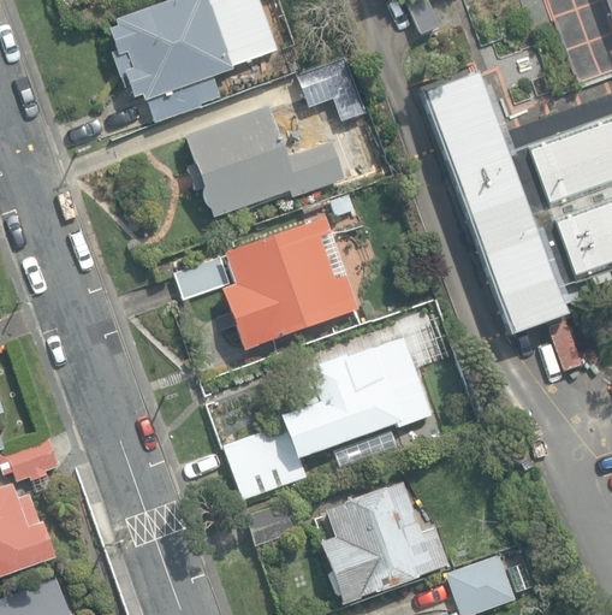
[(278,48),(259,0),(170,0),(116,19),(118,25),(110,29),(119,55),(113,58),(119,75),(124,72),(134,98),(144,94),(154,123),(203,106),(202,102),(220,96),(213,76),(233,69),(232,65),(278,48)]
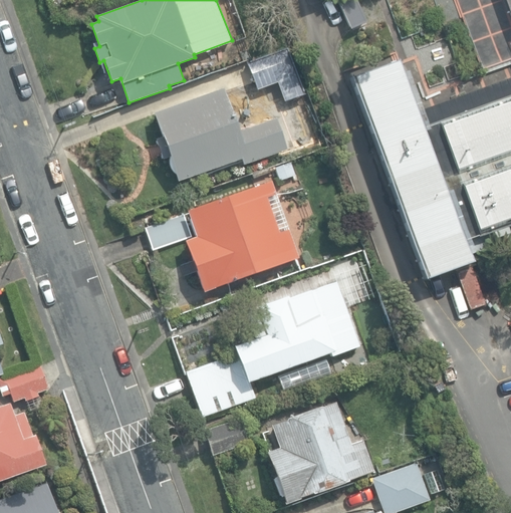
[(451,0),(481,80),(510,69),(510,77),(418,112),(400,61),(352,77),(423,280),(474,261),(465,240),(481,234),(482,237),(497,232),(498,236),(510,232),(510,227),(510,0),(451,0)]
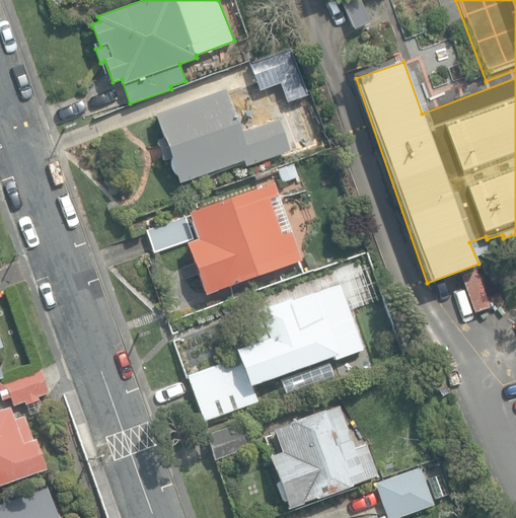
[(281,83),(288,101),(302,96),(286,51),(250,64),(261,91),(281,83)]
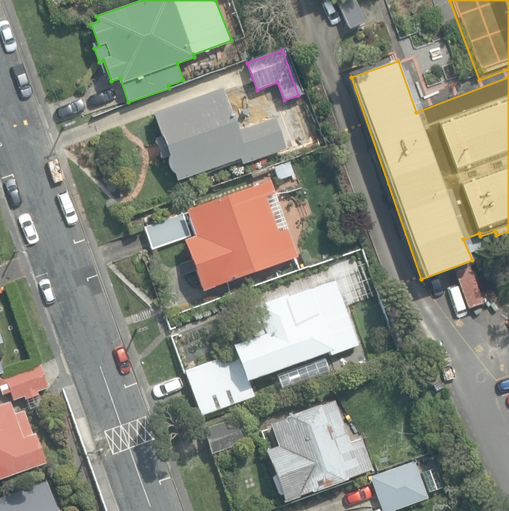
[(166,156),(176,181),(243,156),(246,164),(287,149),(275,117),(239,131),(223,88),(153,114),(161,135),(154,138),(162,157),(166,156)]
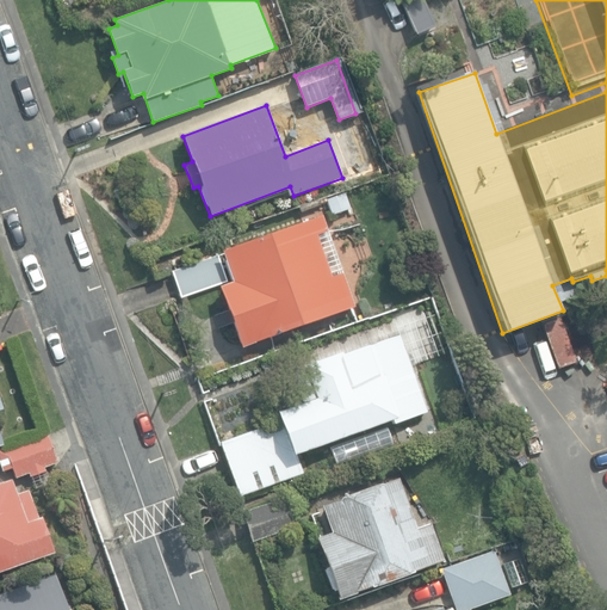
[(328,199),(333,215),(353,208),(348,193),(328,199)]
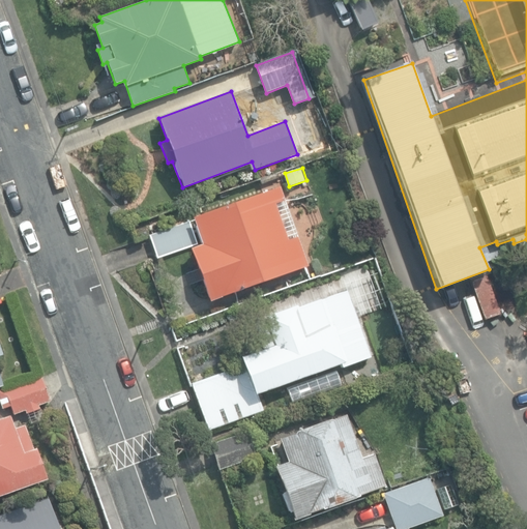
[(188,248),(208,303),(309,267),(281,188),(194,219),(152,234),(162,258),(188,248)]
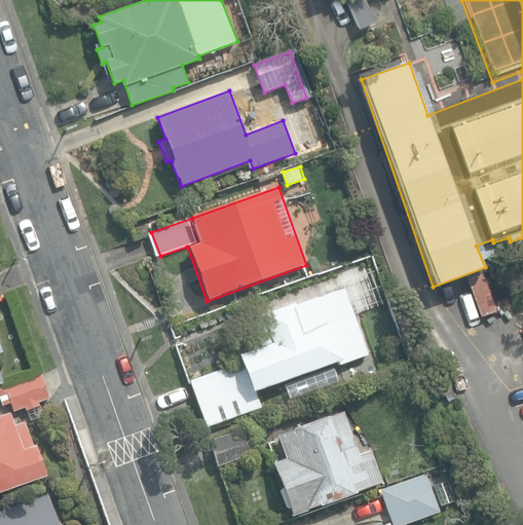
[(368,305),(357,271),(340,277),(344,289),(320,297),(320,296),(296,304),(296,302),(265,312),(270,327),(256,332),(262,347),(240,354),(244,363),(192,380),(208,426),(264,408),(258,389),(339,361),(341,365),(369,354),(353,310),(368,305)]
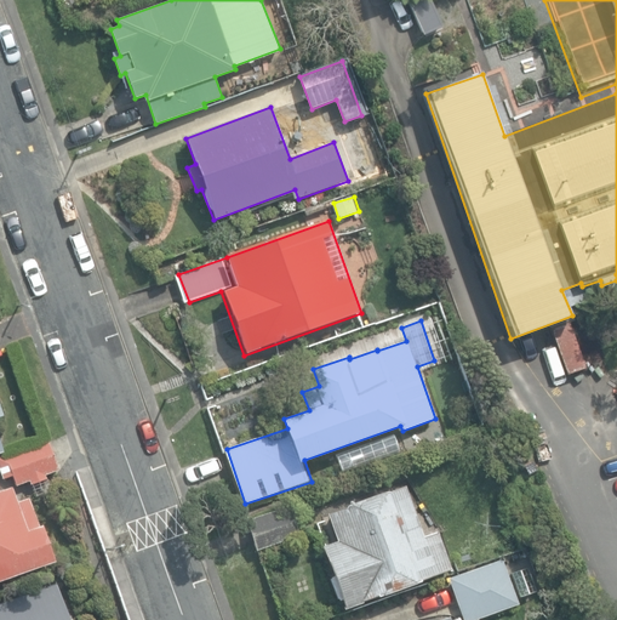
[(30,479),(33,484),(61,473),(47,439),(0,456),(0,461),(6,477),(15,473),(18,484),(30,479)]
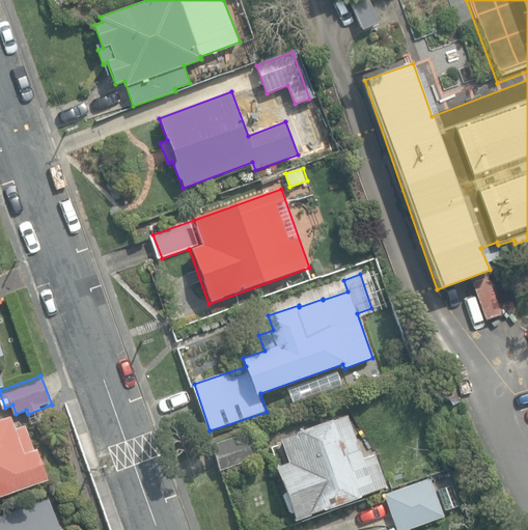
[(275,467),(294,519),(389,485),(378,454),(364,458),(348,412),(280,436),(289,462),(275,467)]
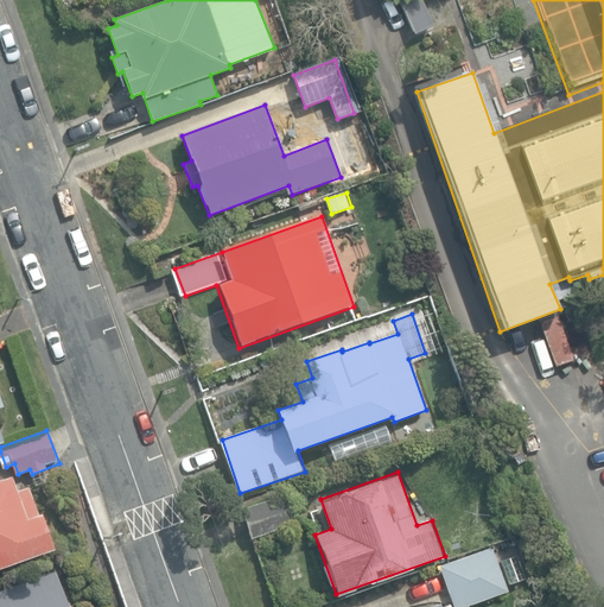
[(0,567),(56,549),(57,548),(45,512),(39,514),(30,487),(19,491),(14,476),(13,475),(0,480),(0,478),(0,567)]
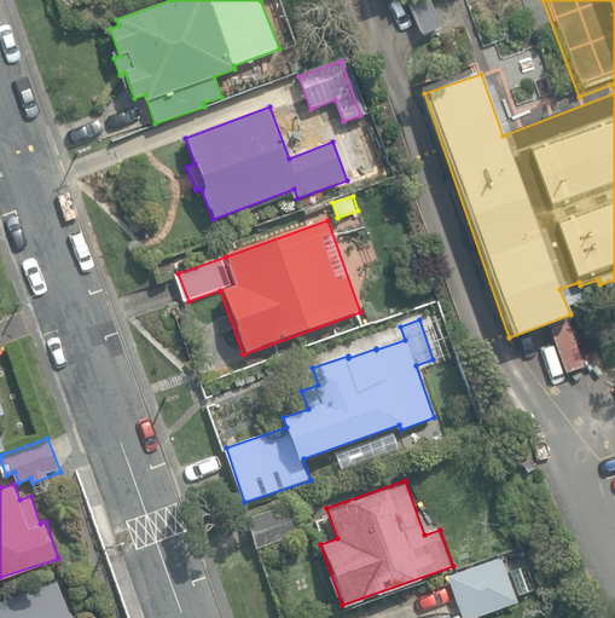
[(245,519),(256,549),(301,535),(290,503),(245,519)]
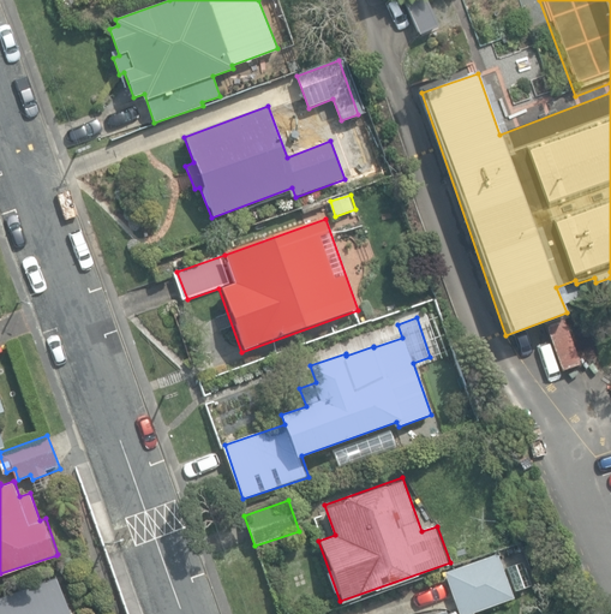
[(478,613),(515,601),(498,553),(445,572),(447,574),(408,589),(417,613),(478,613)]
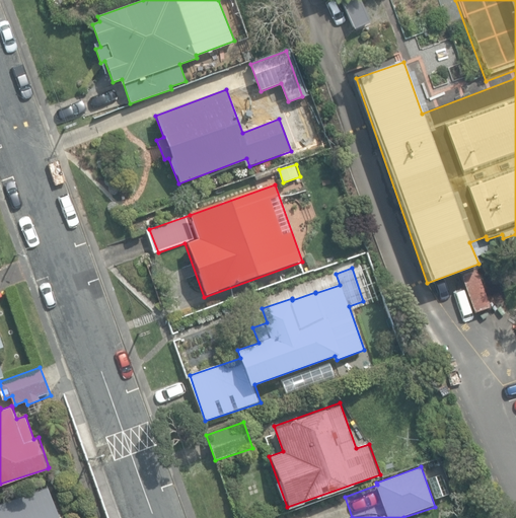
[(429,476),(436,499),(449,494),(442,472),(429,476)]
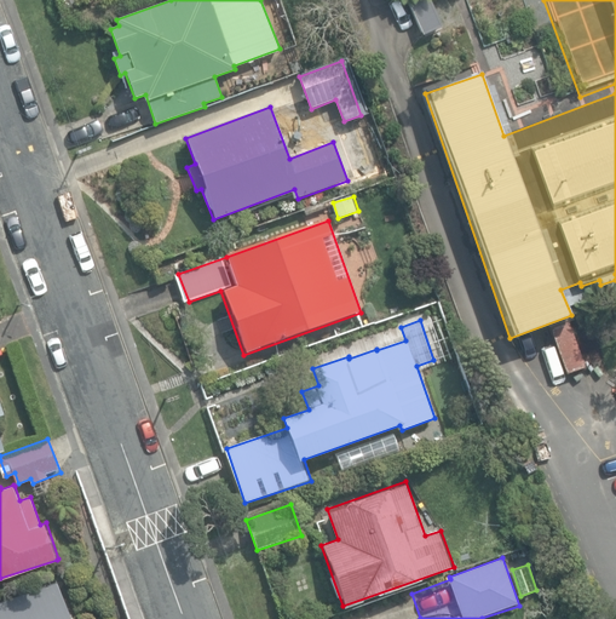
[(0,618),(70,618),(58,582),(0,601),(0,618)]
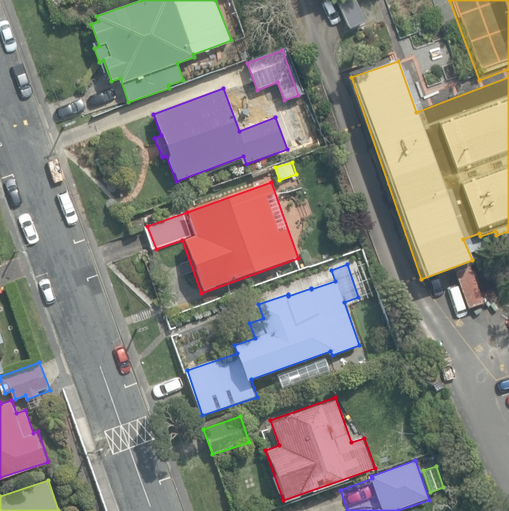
All buildings are outlined.
